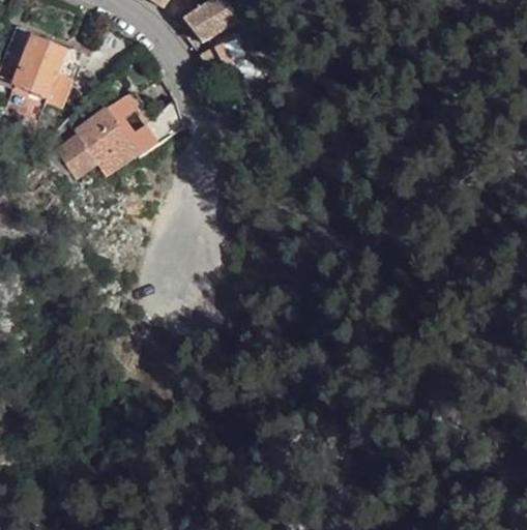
[(150,0),(164,9),(170,0),(150,0)]
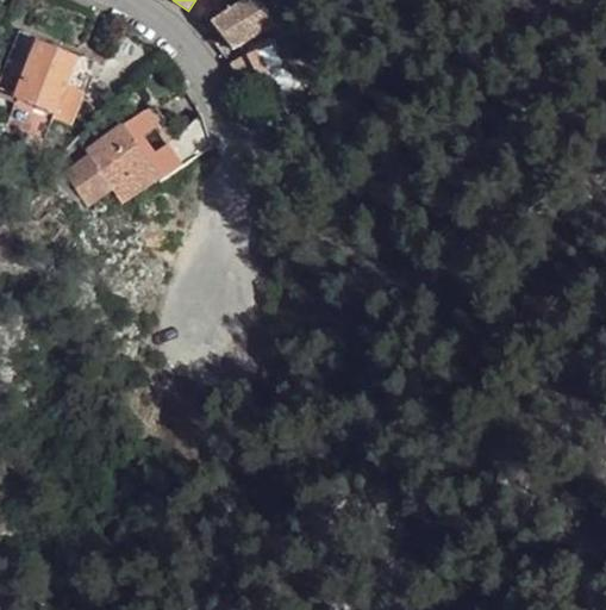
[(273,24),(257,0),(239,0),(232,5),(236,11),(219,24),(232,43),(250,32),(252,36),(273,24)]
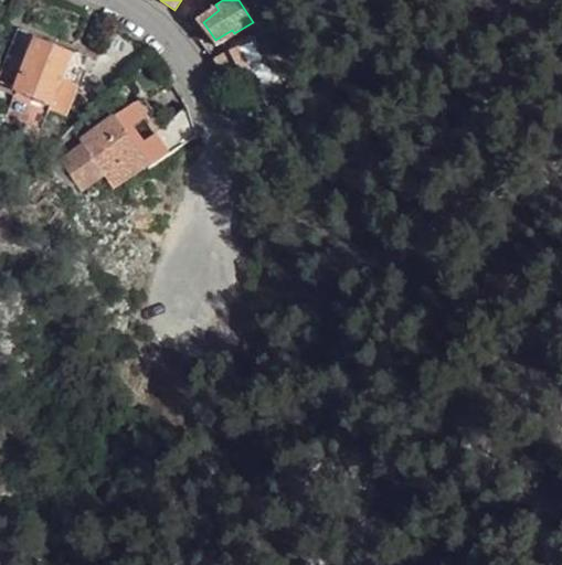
[(230,40),(244,70),(255,53),(245,31),(230,40)]
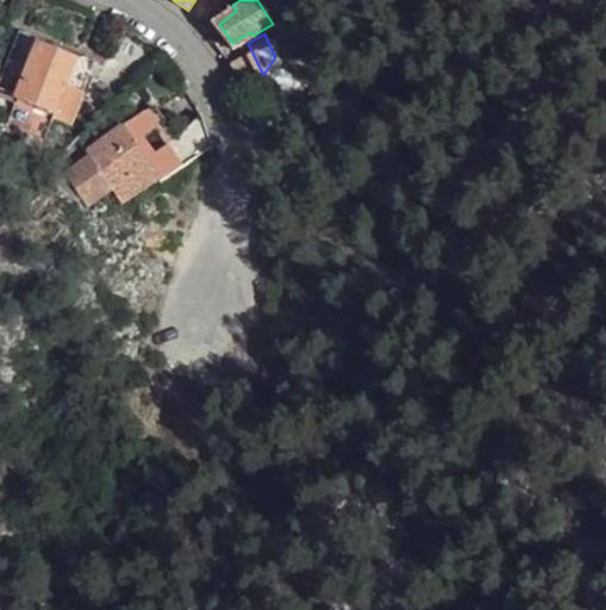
[(75,61),(37,45),(16,99),(52,113),(55,114),(64,88),(75,61)]
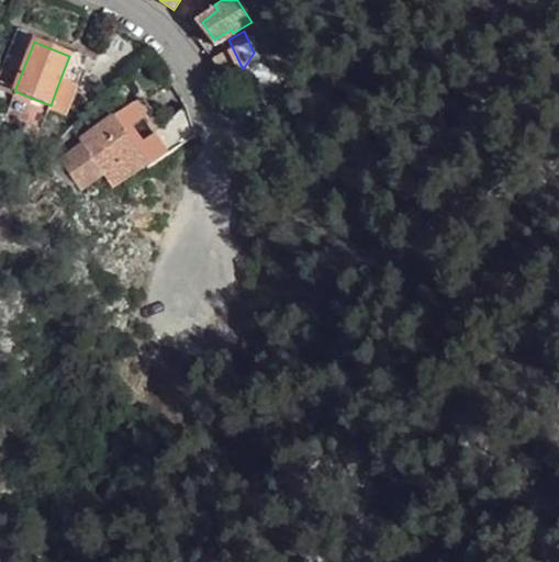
[(71,49),(69,56),(59,81),(73,87),(85,56),(80,53),(71,49)]
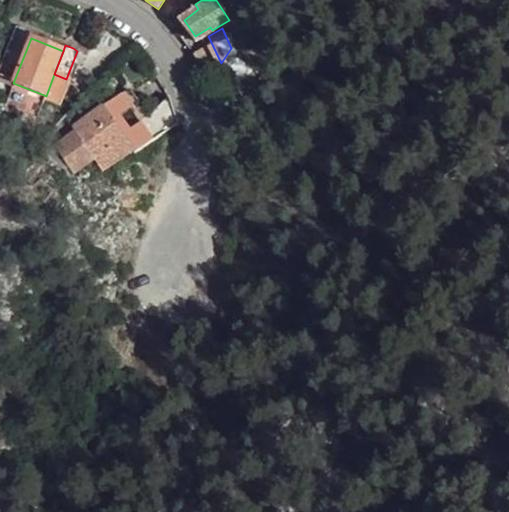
[(66,79),(54,74),(46,96),(44,95),(42,99),(57,105),(67,79),(66,79)]
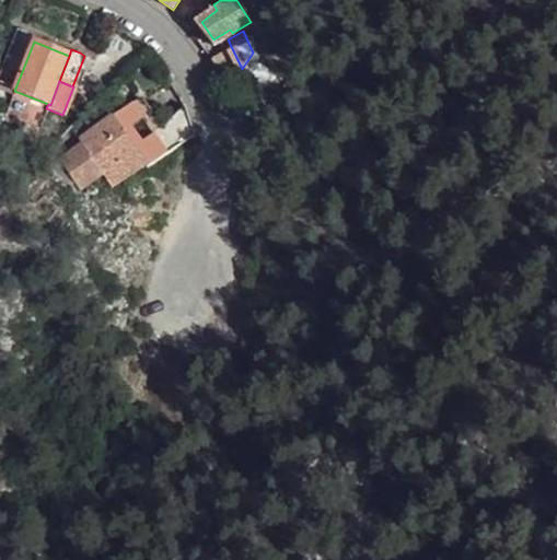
[(59,158),(79,188),(103,173),(111,186),(138,167),(188,138),(195,136),(193,129),(185,108),(183,103),(154,130),(142,139),(134,144),(123,129),(131,124),(151,108),(141,94),(112,113),(78,136),(82,141),(59,158)]
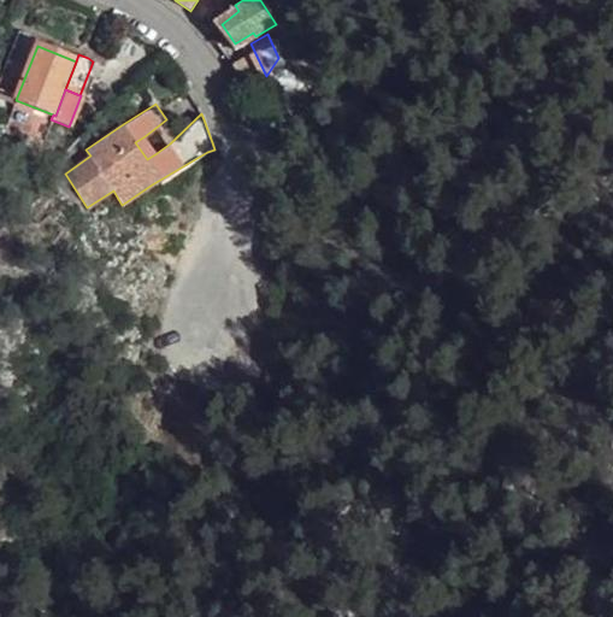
[(145,136),(135,142),(147,159),(157,153),(145,136)]
